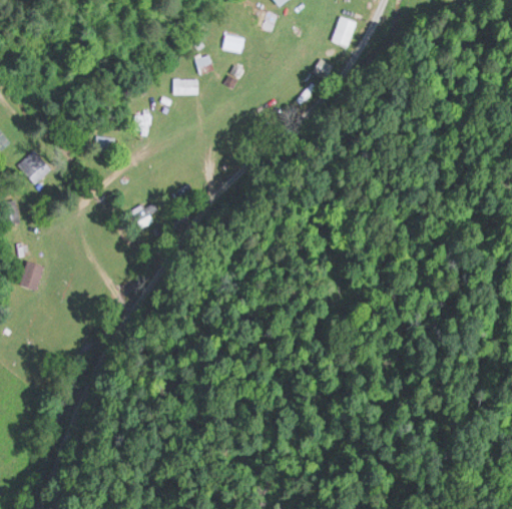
[(273,0),(282,8),(289,0),(273,0)]
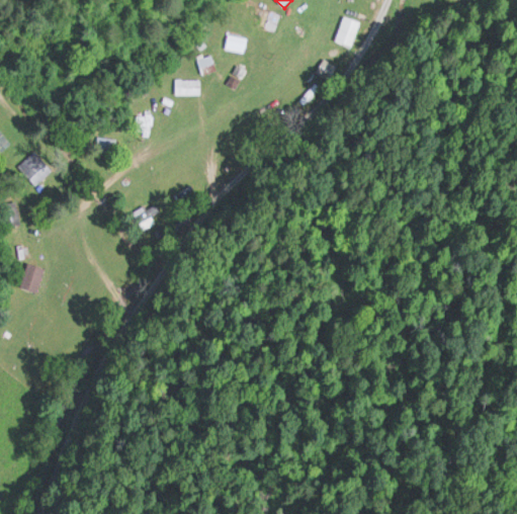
[(335,41),(350,48),(359,23),(344,17),(335,41)]
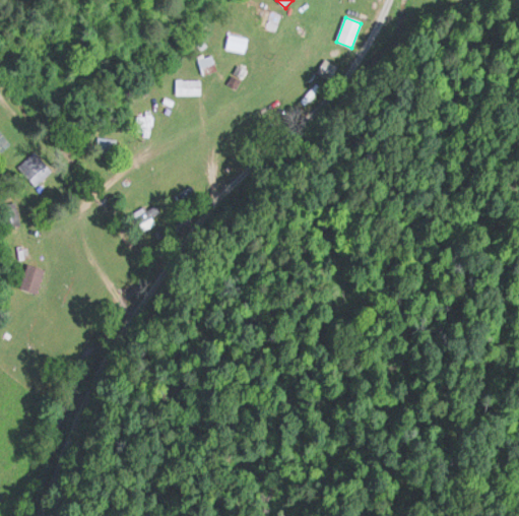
[(247,52),(247,37),(226,37),(226,52),(247,52)]
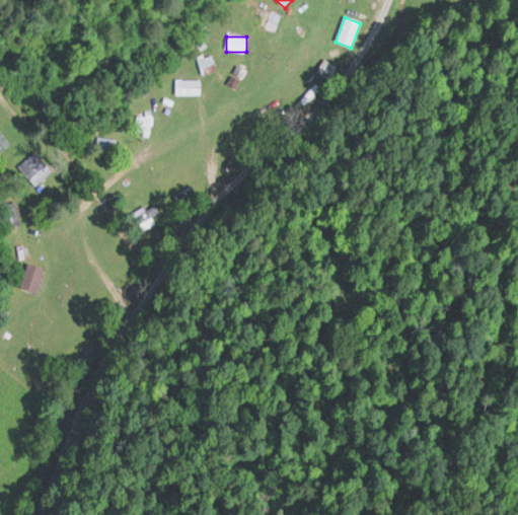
[(198,61),(202,75),(217,71),(212,56),(198,61)]
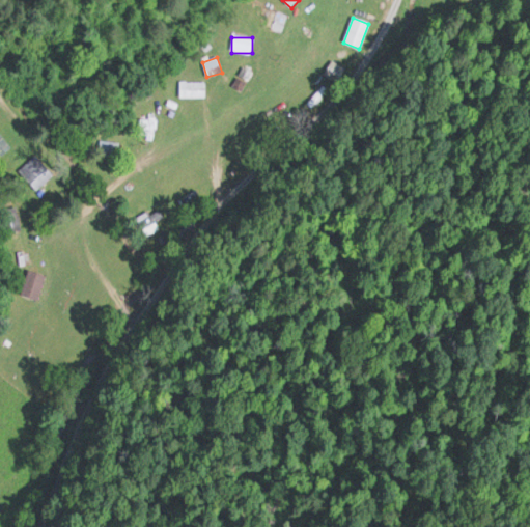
[(205,98),(205,82),(179,82),(179,98),(205,98)]
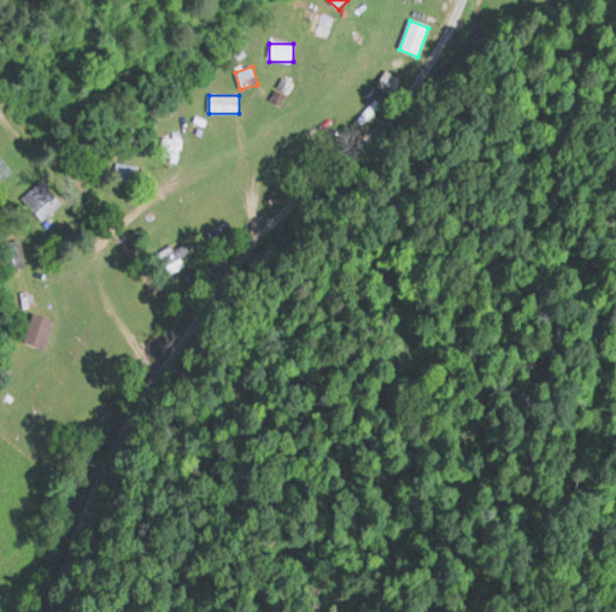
[(0,182),(13,172),(0,156),(0,182)]
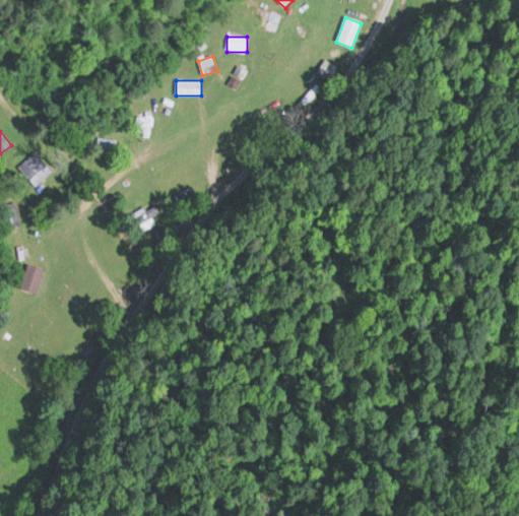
[(51,171),(33,153),(17,170),(37,187),(51,171)]
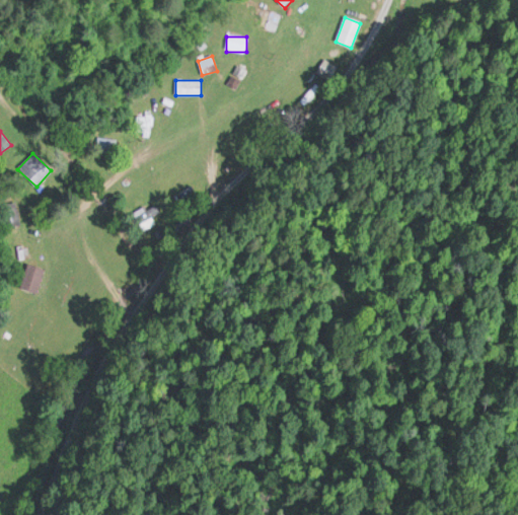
[(9,226),(17,225),(17,210),(8,211),(9,226)]
